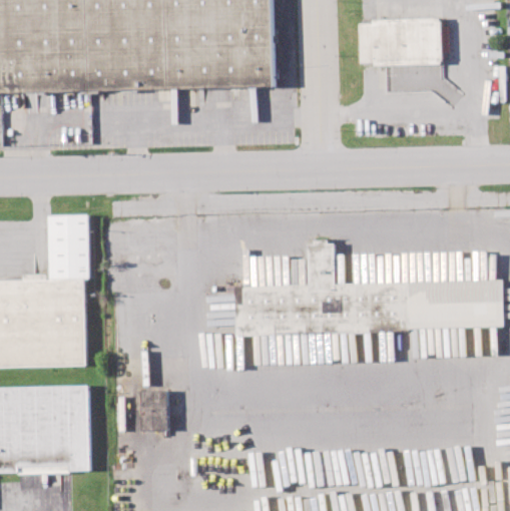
[(0,0),(270,0),(273,88),(0,95),(0,0)]
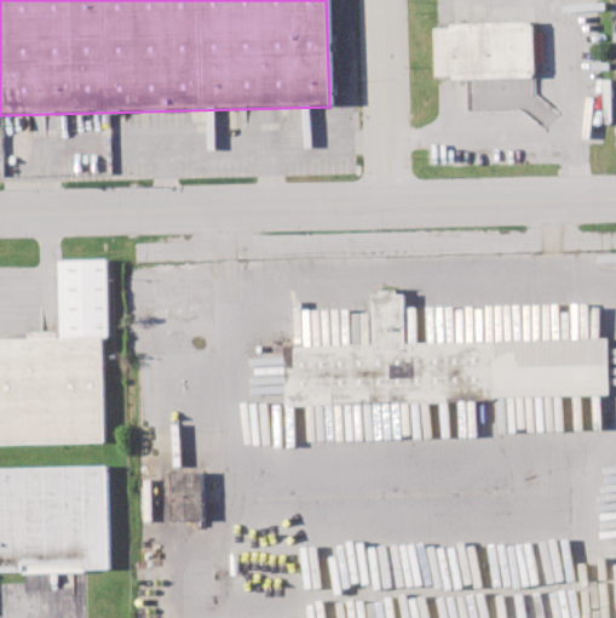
[(431,32),(449,32),(449,24),(530,22),(531,80),(450,83),(449,74),(432,75),(431,32)]
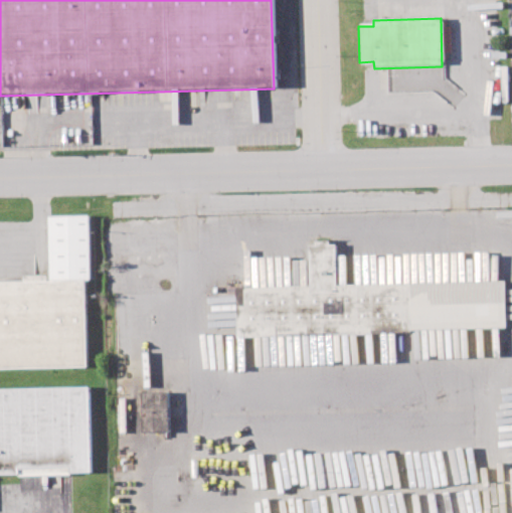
[(45,218),(90,216),(92,281),(81,281),(84,366),(0,368),(0,282),(47,281),(45,218)]
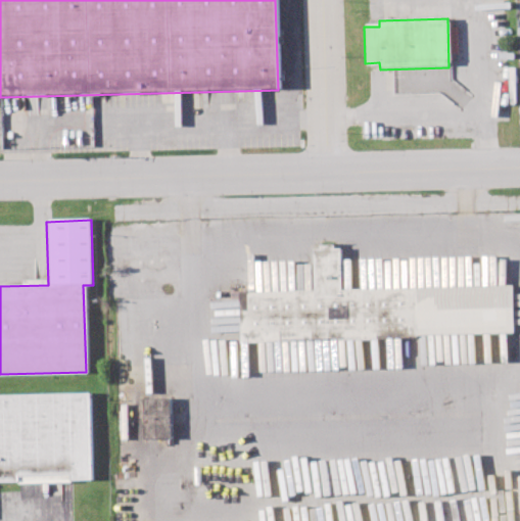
[(238,295),(313,292),(312,250),(318,250),(318,244),(332,244),(332,250),(340,250),(341,289),(513,285),(515,334),(239,342),(238,295)]
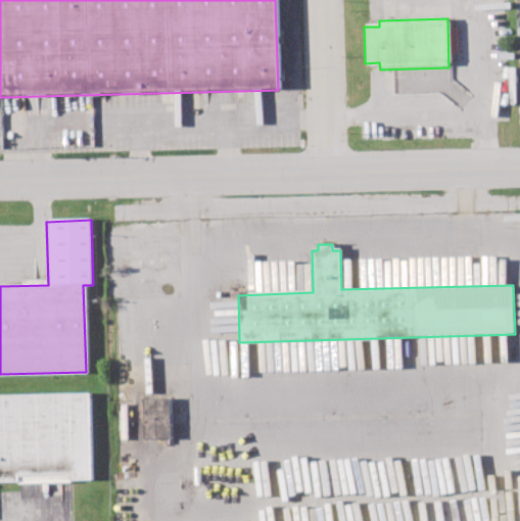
[(0,394),(91,392),(94,480),(68,481),(68,475),(17,477),(17,483),(0,483),(0,394)]
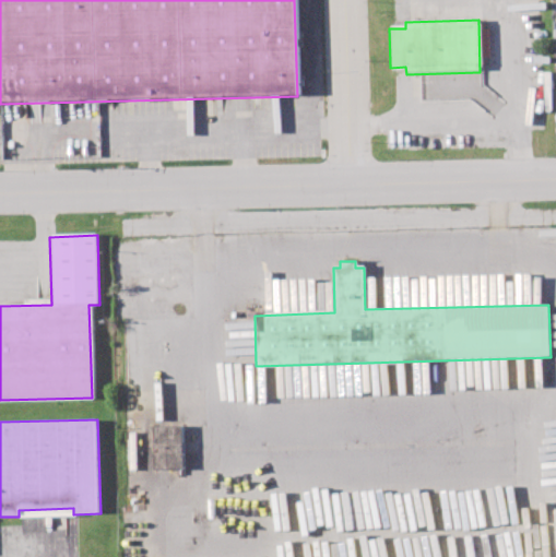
[(152,427),(181,426),(182,472),(153,473),(152,427)]
